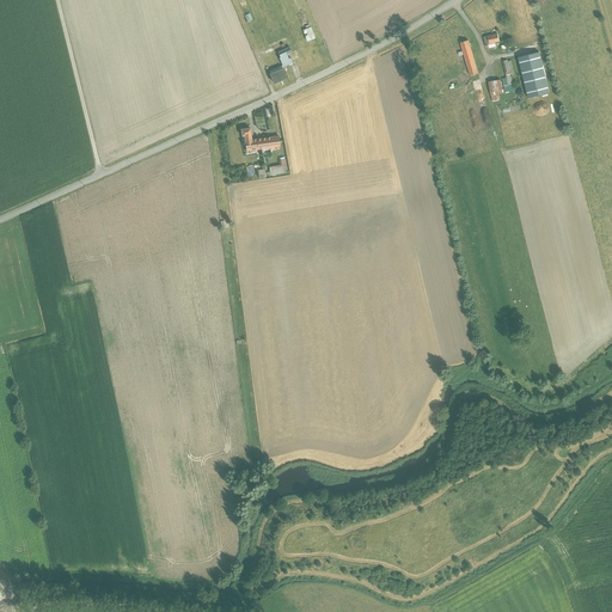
[(487,48),(502,44),(499,35),(484,38),(487,48)]
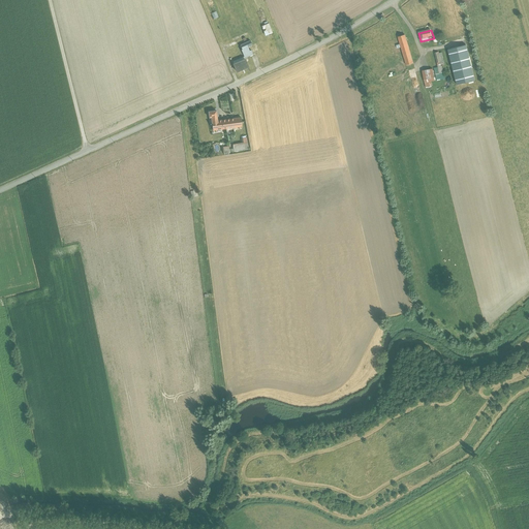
[(278,54),(271,35),(265,37),(272,57),(278,54)]
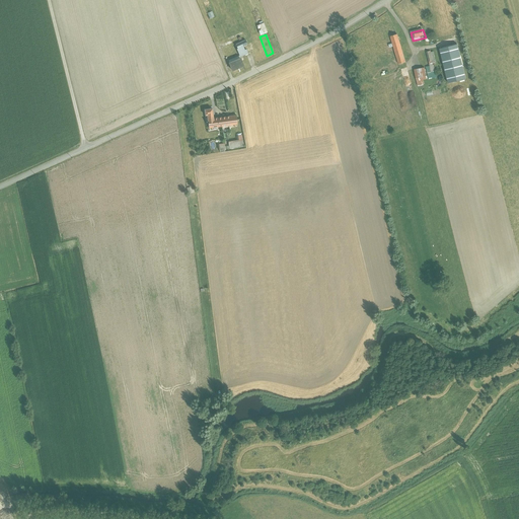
[(408,63),(399,34),(391,36),(399,65),(408,63)]
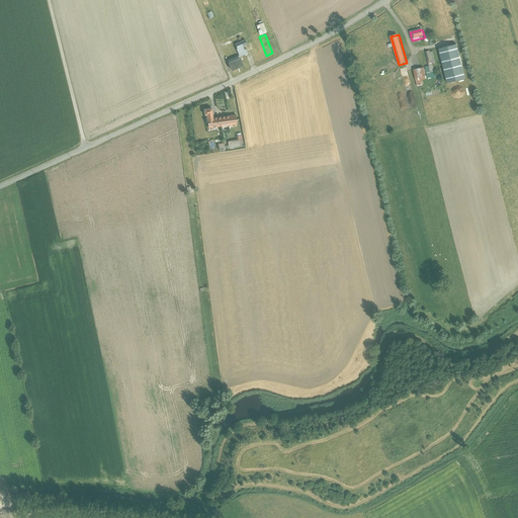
[(226,59),(230,69),(245,61),(242,56),(249,53),(244,42),(236,47),(239,53),(226,59)]
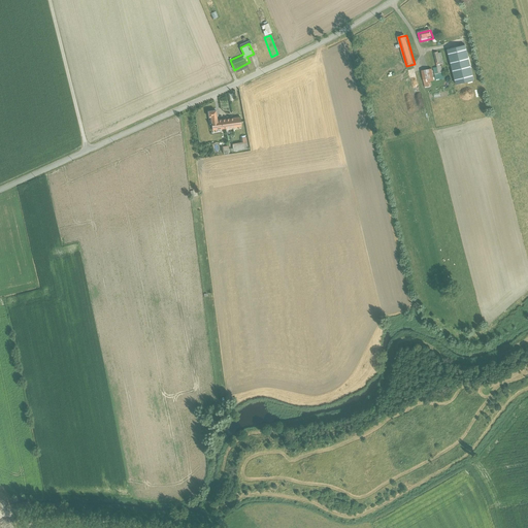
[(424,68),(426,80),(438,79),(437,72),(442,72),(442,68),(444,67),(442,52),(435,53),(437,66),(424,68)]
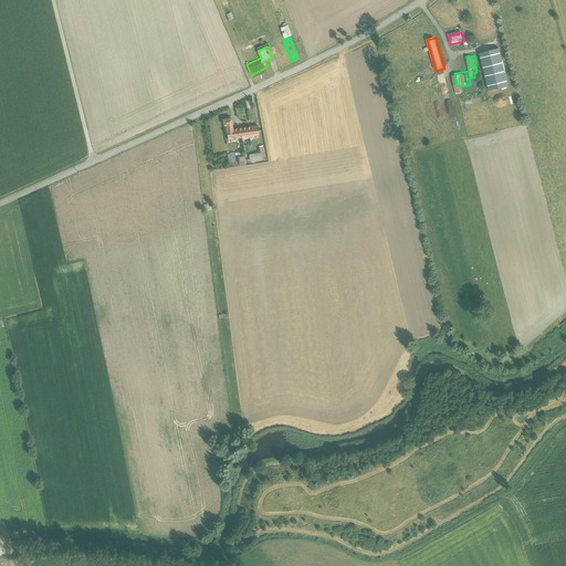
[(233,118),(224,119),(228,147),(238,146),(237,137),(259,134),(258,125),(236,128),(233,118)]
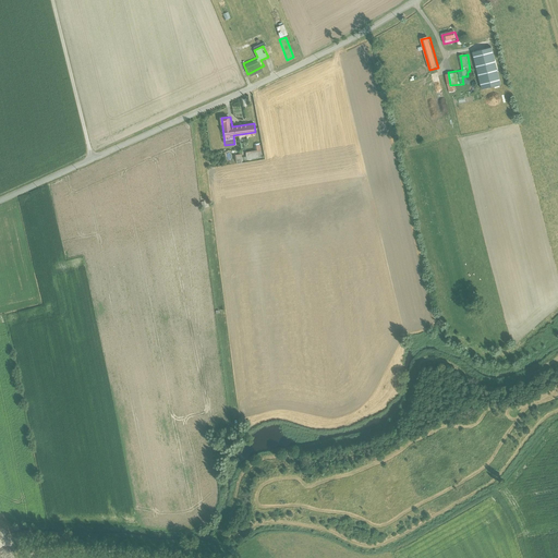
[(247,162),(246,153),(237,154),(238,164),(247,162)]
